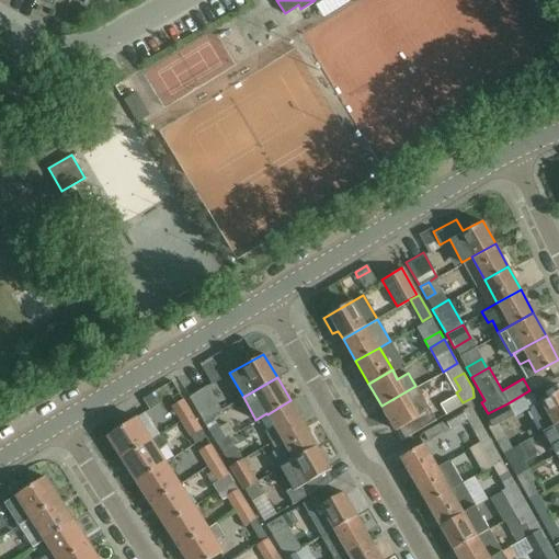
[(203,420),(212,414),(221,409),(206,384),(187,395),(203,419),(203,420)]
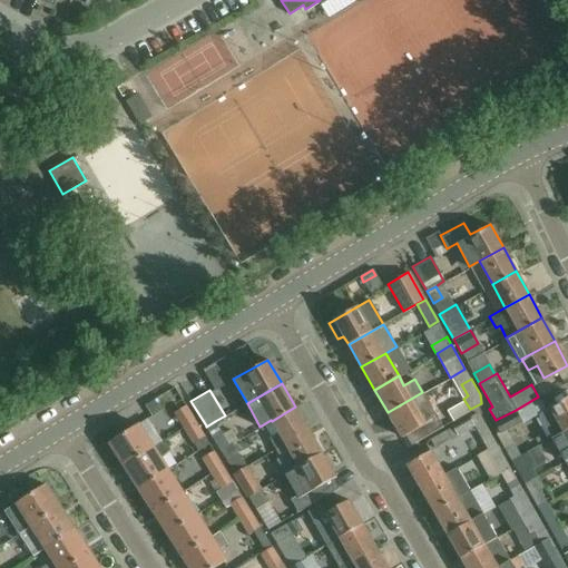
[(441,427),(422,392),(388,412),(402,437),(404,436),(410,444),(441,427)]
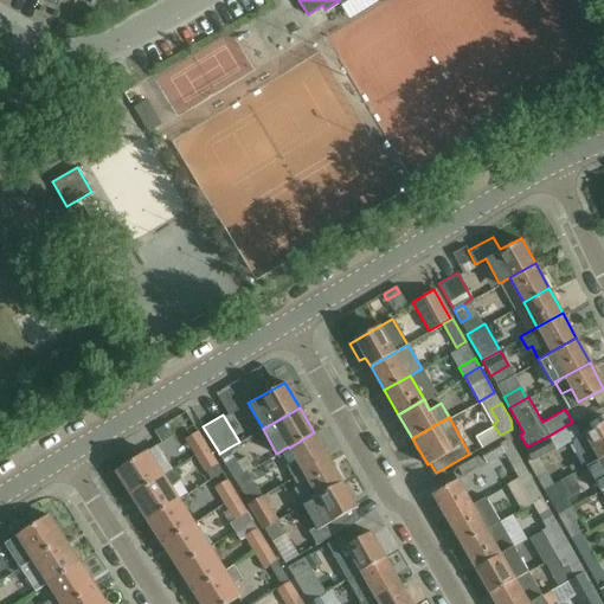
[(585,464),(603,454),(603,421),(572,438),(585,464)]
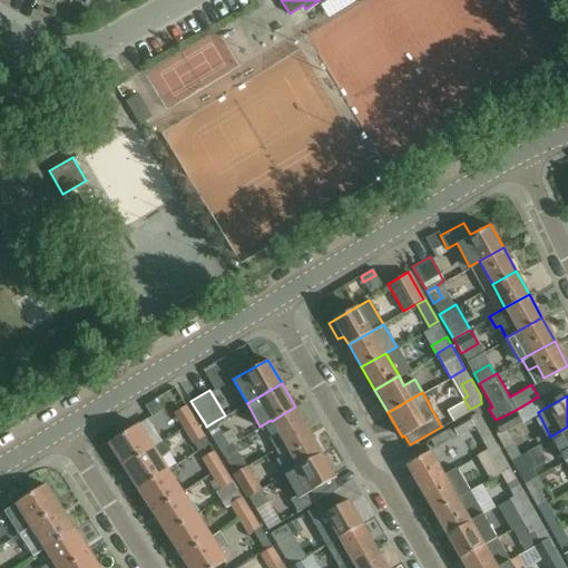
[(187,422),(194,418),(186,403),(173,411),(184,428),(188,424),(187,422)]
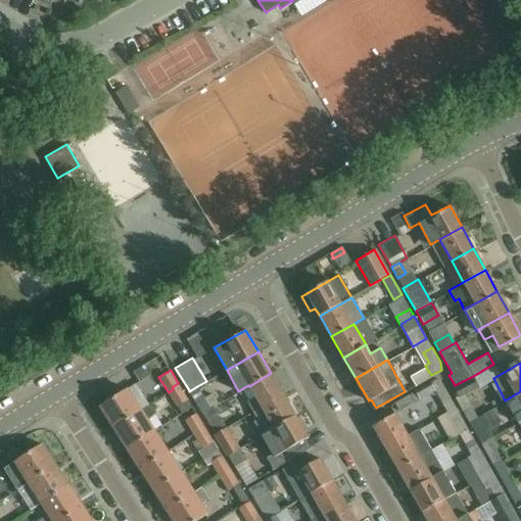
[(254,395),(245,400),(252,412),(262,407),(283,394),(271,373),(249,386),(254,395)]
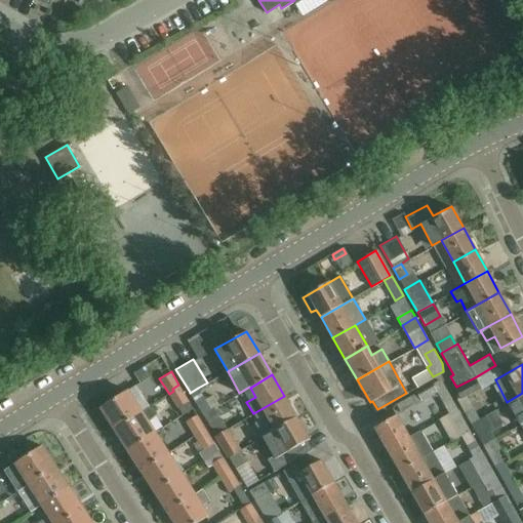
[(475,377),(456,387),(454,388),(456,397),(458,400),(480,388),(475,377)]
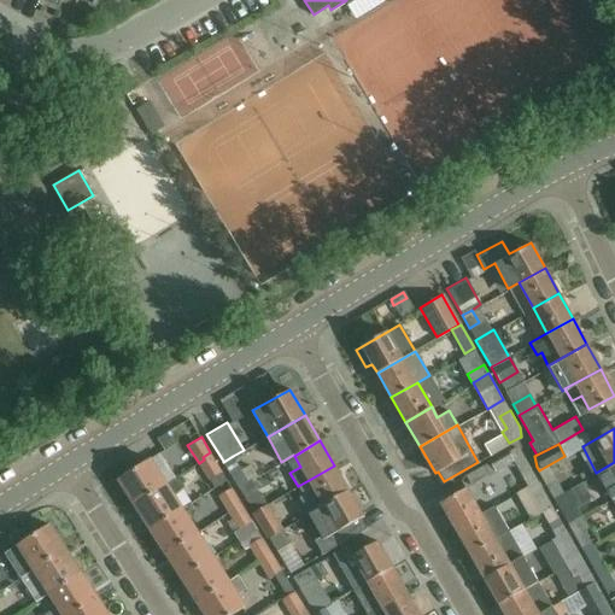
[(520,491),(538,480),(519,446),(515,446),(464,474),(470,484),(513,461),(527,485),(520,490),(520,491)]
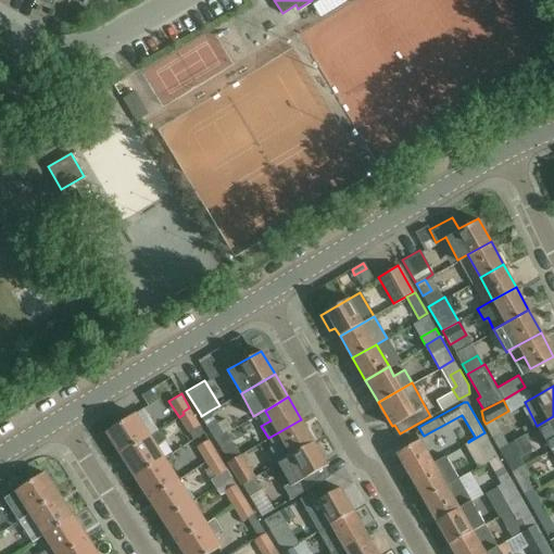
[(184,414),(179,417),(187,430),(199,424),(189,407),(183,412),(184,414)]
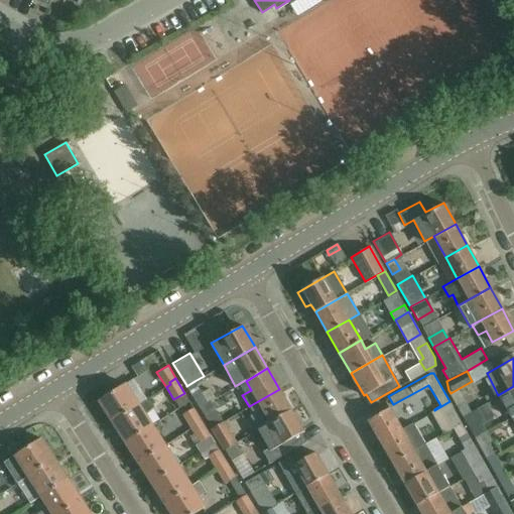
[(215,398),(208,386),(201,391),(195,381),(186,386),(200,407),(208,402),(210,401),(215,398)]
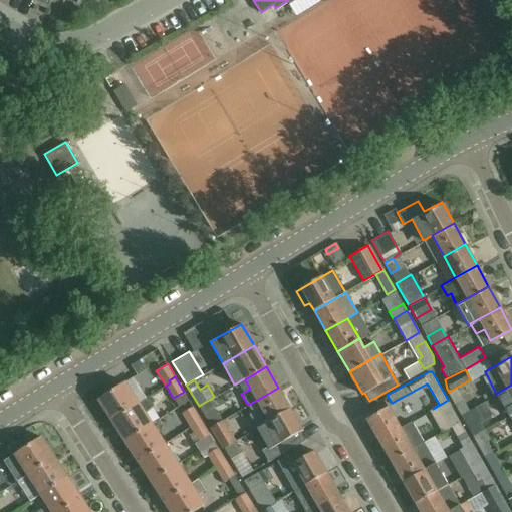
[(111,419),(137,403),(123,382),(98,399),(111,419)]
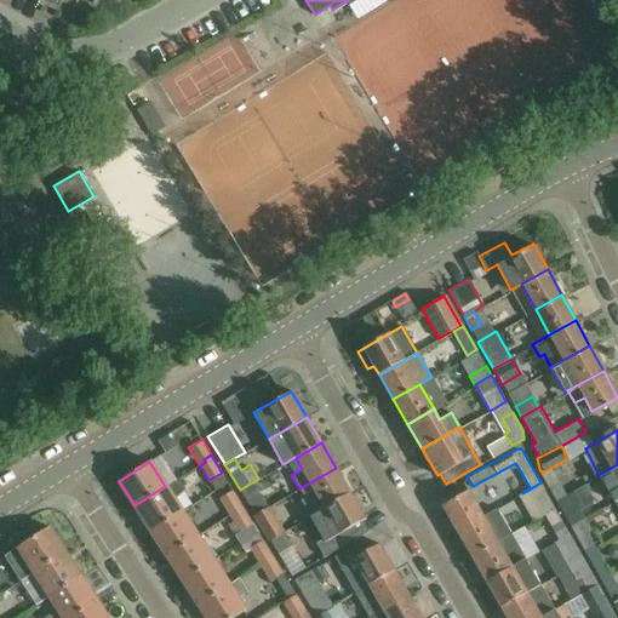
[(617,497),(617,464),(599,475),(613,501),(617,497)]
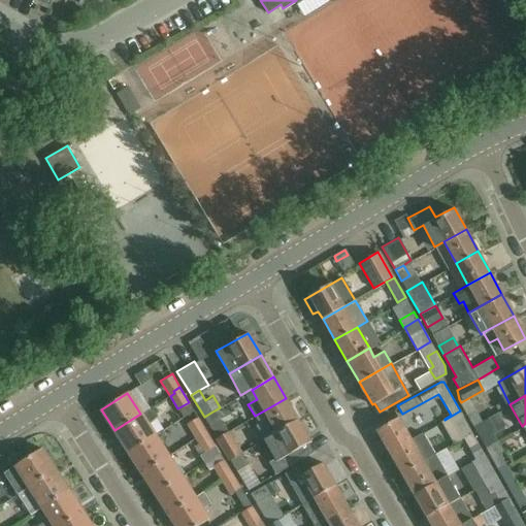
[(264,411),(255,416),(258,423),(255,425),(263,439),(297,419),(286,398),(264,411)]
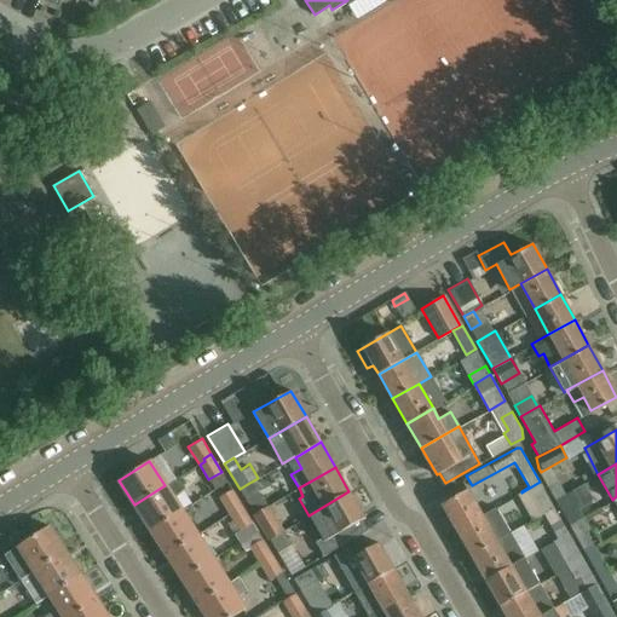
[(166,485),(165,485),(134,505),(150,529),(180,509),(172,496),(180,491),(173,480),(166,485)]
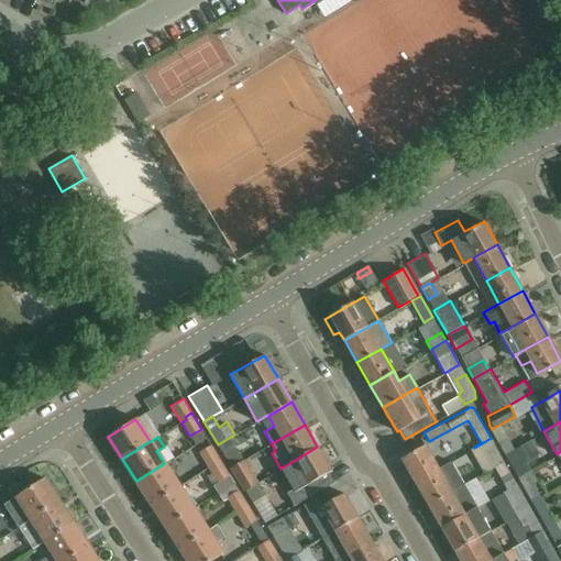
[(504,452),(513,448),(507,437),(498,442),(504,452)]
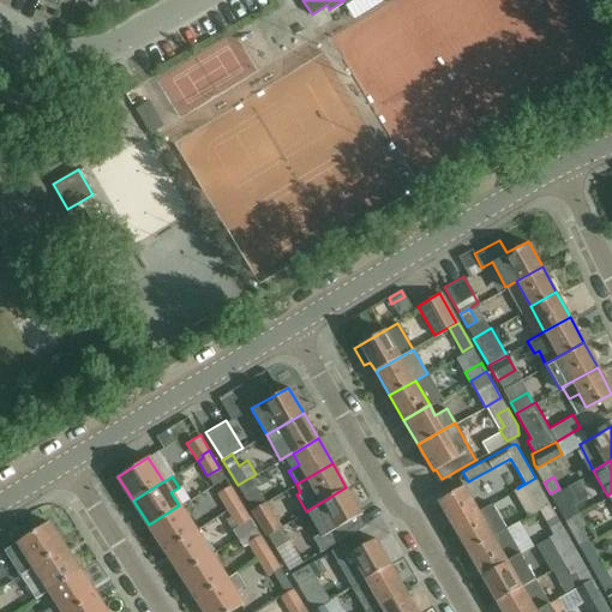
[(252,509),(253,510),(269,501),(268,499),(264,502),(250,478),(247,479),(238,485),(252,509)]
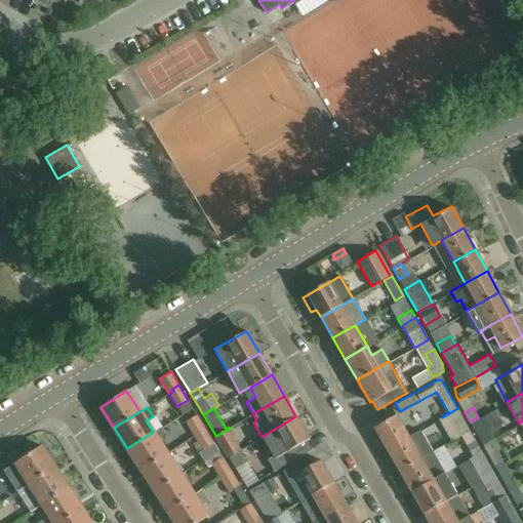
[(457,408),(442,417),(453,438),(454,437),(455,438),(470,430),(457,408)]
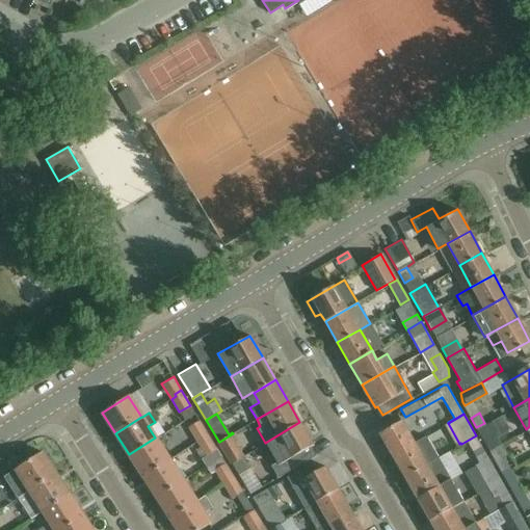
[(201,435),(207,431),(199,419),(187,426),(196,442),(203,438),(201,435)]
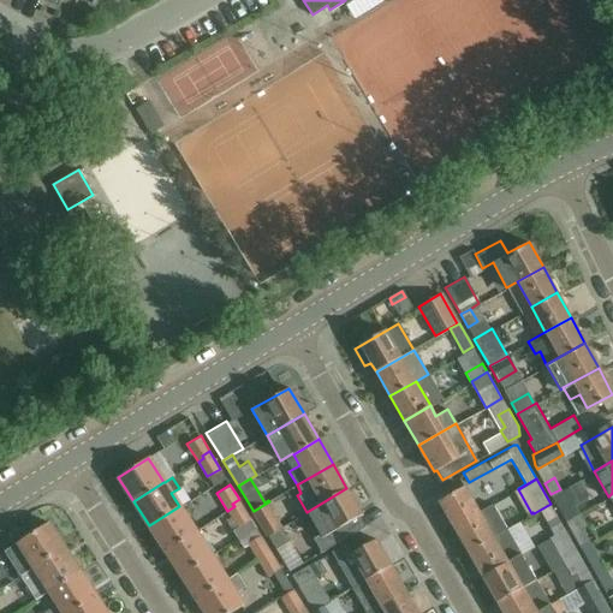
[(569,484),(560,489),(551,494),(565,521),(579,512),(572,500),(576,499),(569,484)]
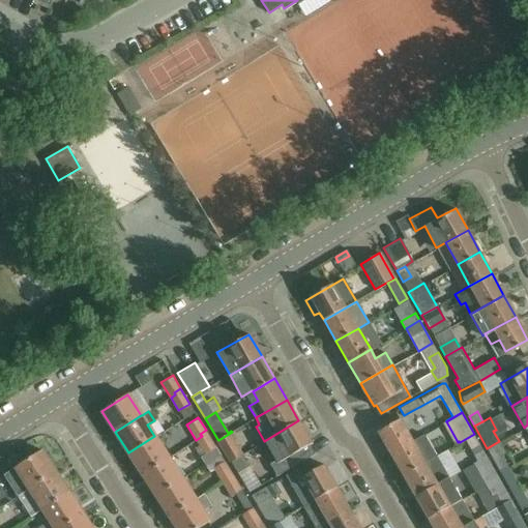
[(412,441),(412,440),(400,418),(378,431),(390,453),(412,441)]
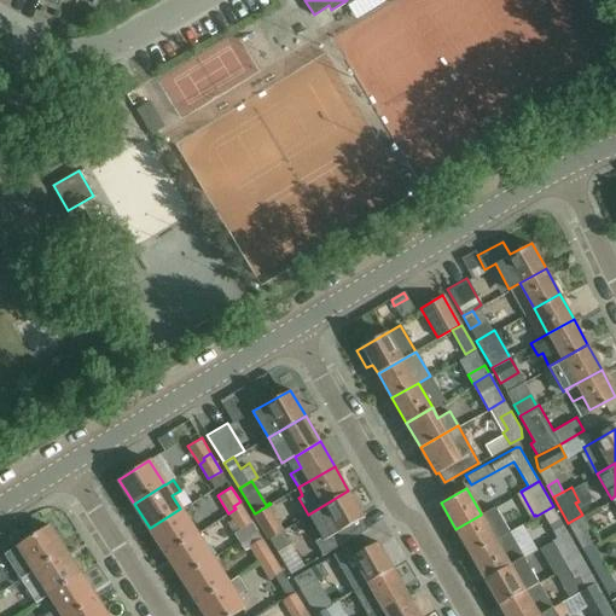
[(348,490),(308,515),(321,536),(314,540),(321,555),(366,529),(360,518),(364,517),(348,490)]
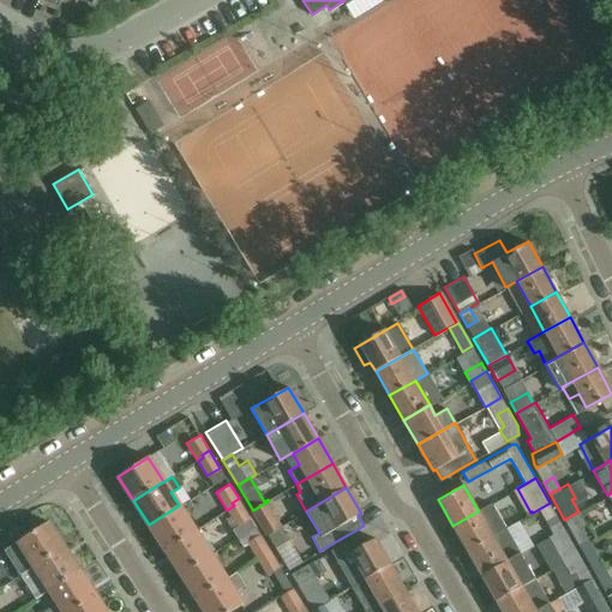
[(513,489),(495,498),(504,515),(522,505),(513,489)]
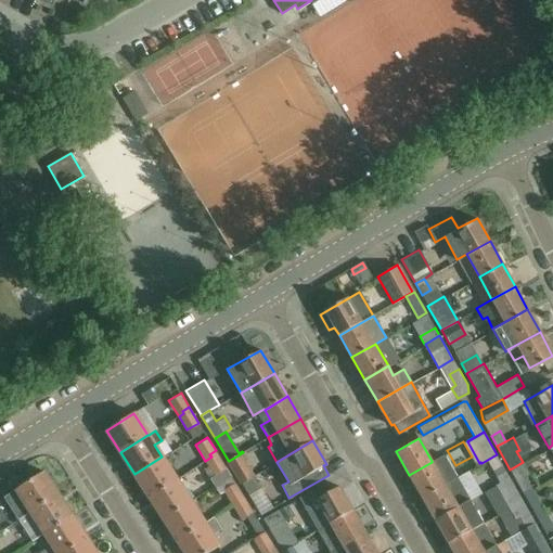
[(211,457),(205,461),(214,474),(226,467),(216,450),(209,454),(211,457)]
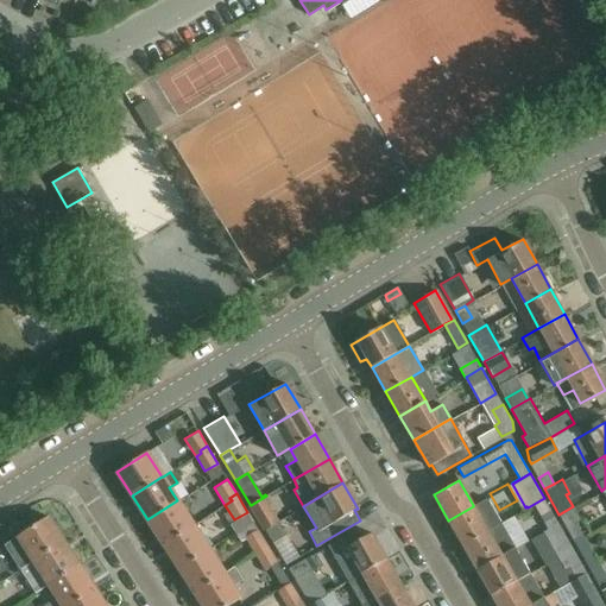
[(266,496),(251,505),(265,530),(278,522),(278,521),(281,518),(266,496)]
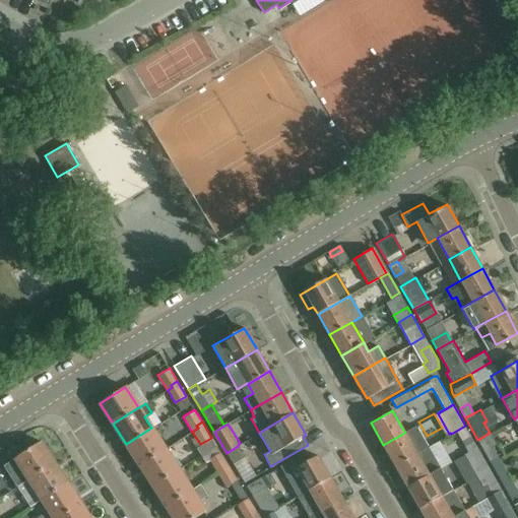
[(404,433),(383,445),(395,465),(428,446),(415,426),(404,432),(404,433)]
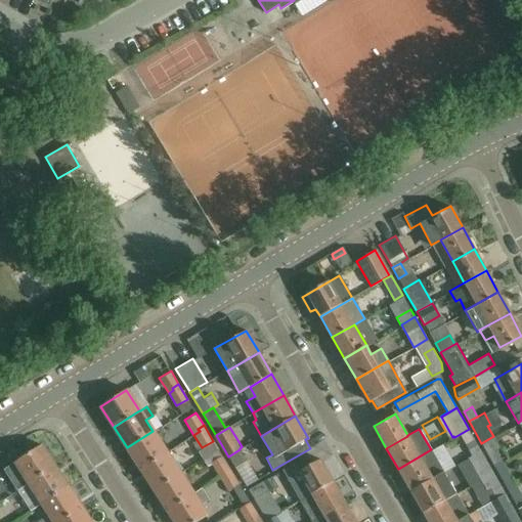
[(153,431),(127,447),(140,469),(167,451),(153,431)]
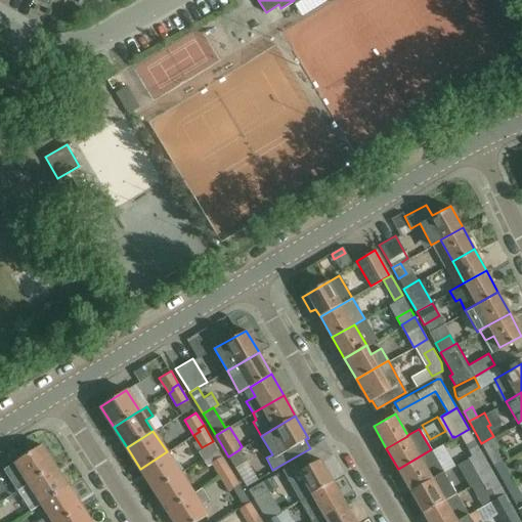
[(173,442),(182,459),(197,450),(187,434),(173,442)]
